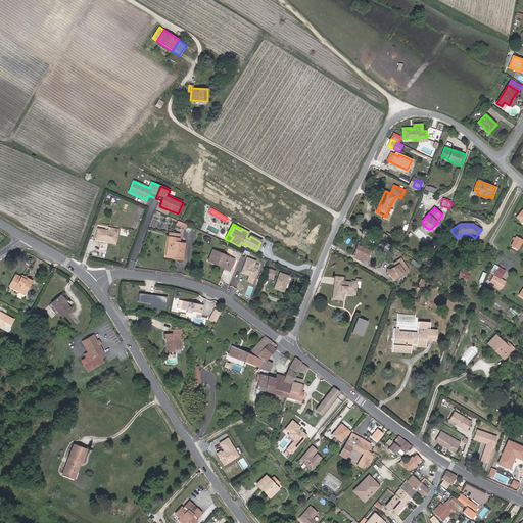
[(115,244),(117,229),(111,228),(110,231),(108,231),(97,228),(96,239),(106,241),(106,242),(115,244)]
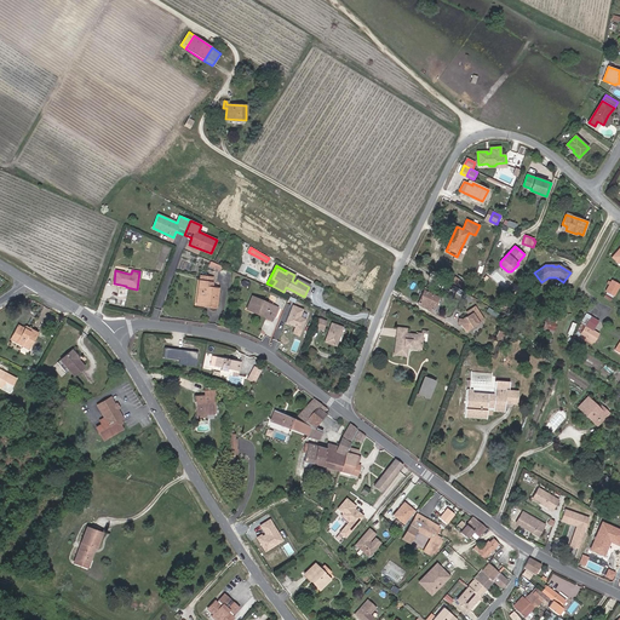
[(216,306),(218,290),(212,288),(213,277),(200,275),(199,292),(200,292),(199,303),(210,304),(210,306),(216,306)]
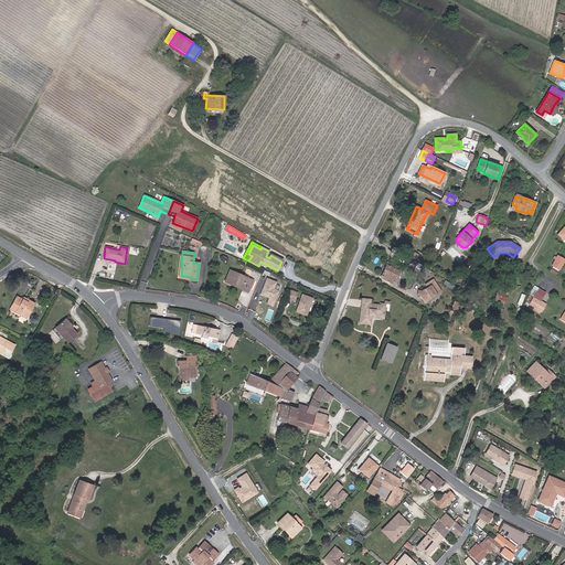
[(560,269),(564,259),(557,256),(552,265),(560,269)]
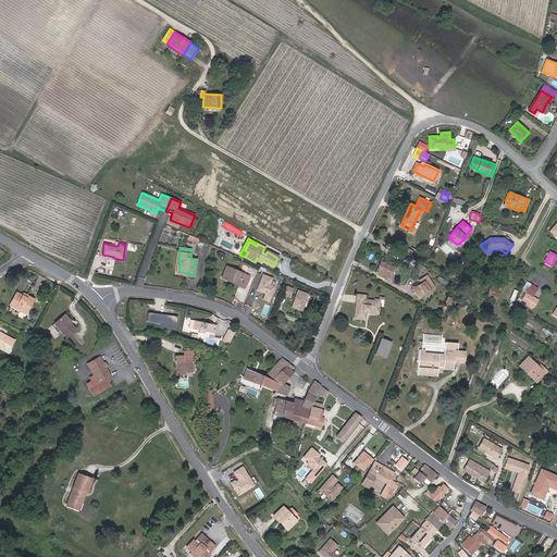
[(418,263),(405,255),(403,259),(416,268),(418,263)]
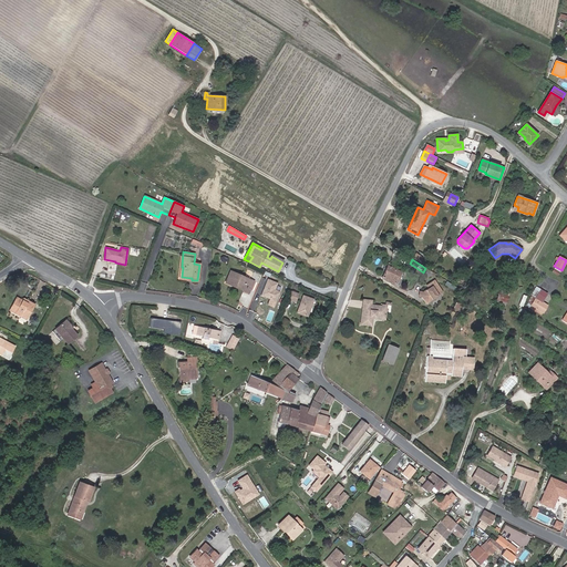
[(394,284),(401,272),(388,266),(382,277),(394,284)]
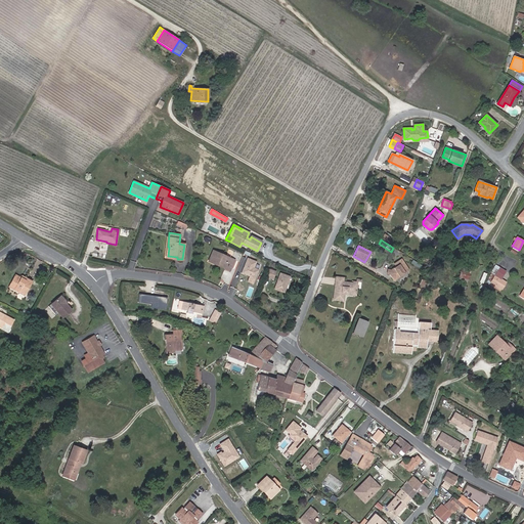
[(177,257),(168,256),(169,247),(168,247),(166,257),(177,259),(177,257)]
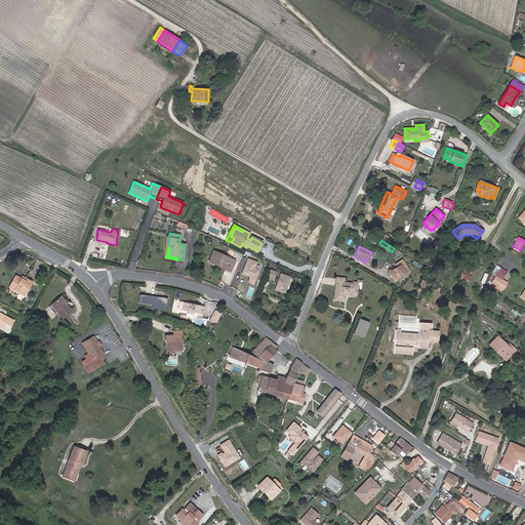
[(232,268),(236,260),(213,250),(208,261),(227,270),(228,266),(232,268)]
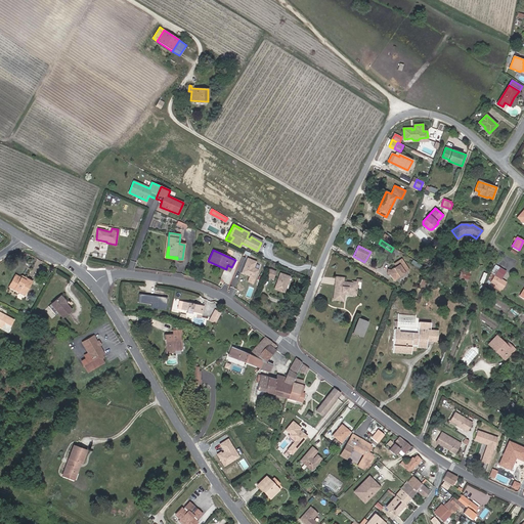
[(247,257),(241,272),(245,273),(245,272),(248,274),(249,275),(255,277),(258,269),(253,267),(256,261),(247,257)]
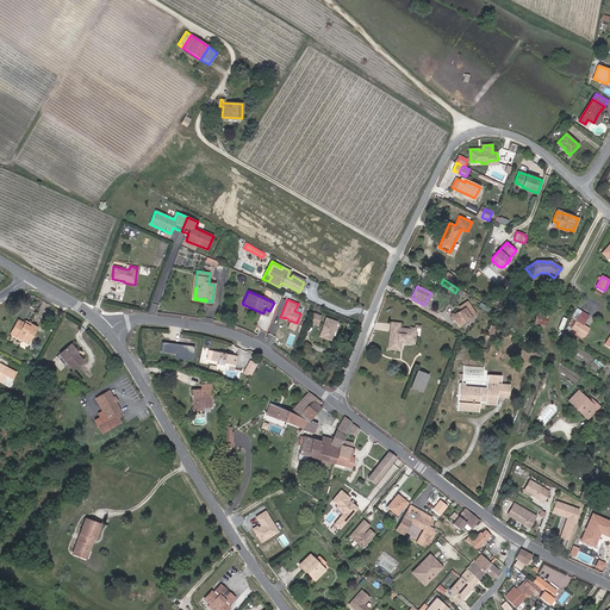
[(459,327),(477,316),(467,302),(462,304),(465,307),(460,310),(455,313),(454,321),(459,327)]
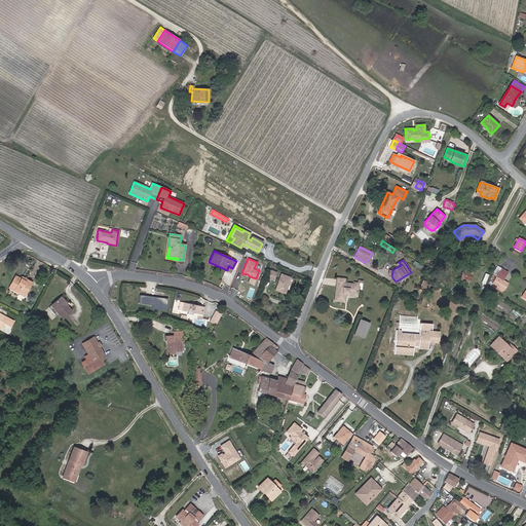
[(508,284),(502,280),(508,272),(498,267),(490,282),(503,290),(508,284)]
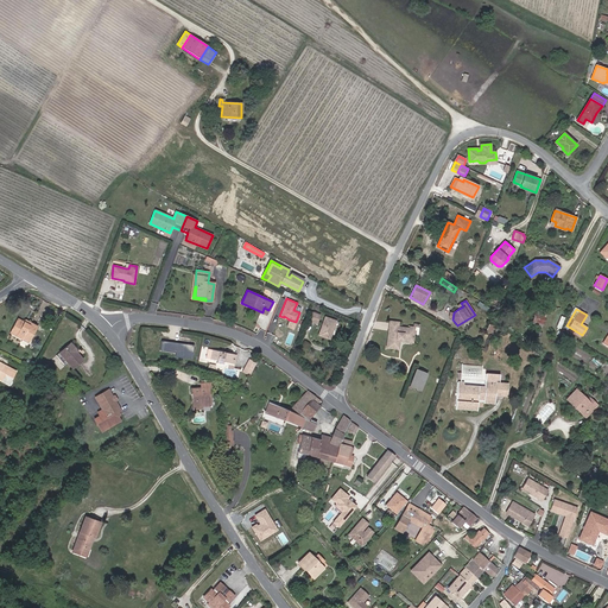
[(316,323),(320,315),(312,312),(310,321),(316,323)]
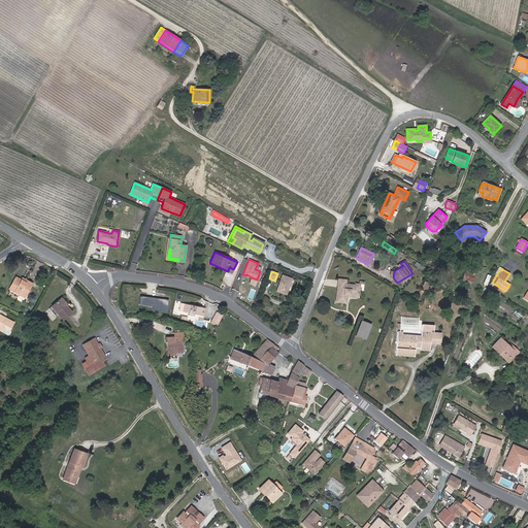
[(463,281),(473,281),(474,272),(464,271),(463,281)]
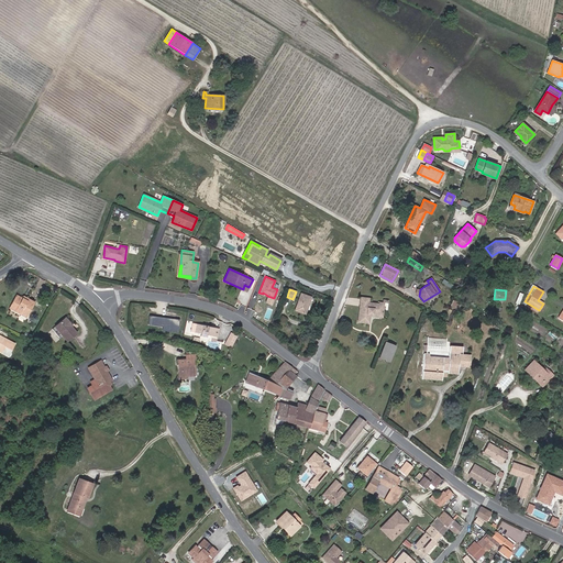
[(305,313),(311,297),(301,294),(295,310),(305,313)]
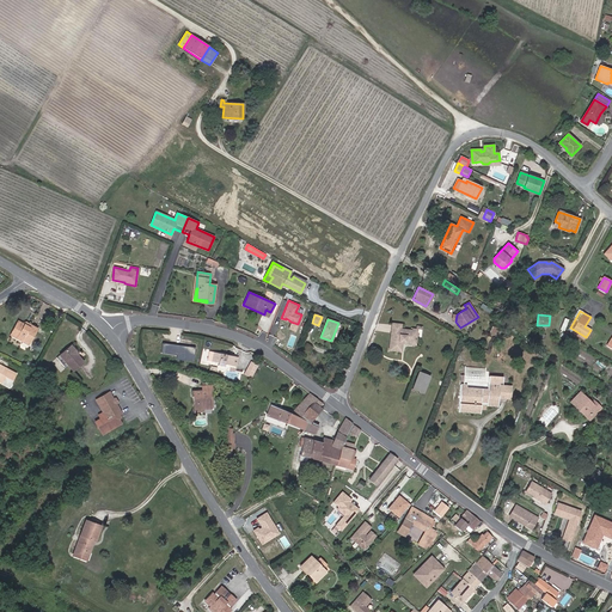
[(23,324),(17,320),(10,335),(29,346),(37,329),(31,325),(30,328),(23,324)]
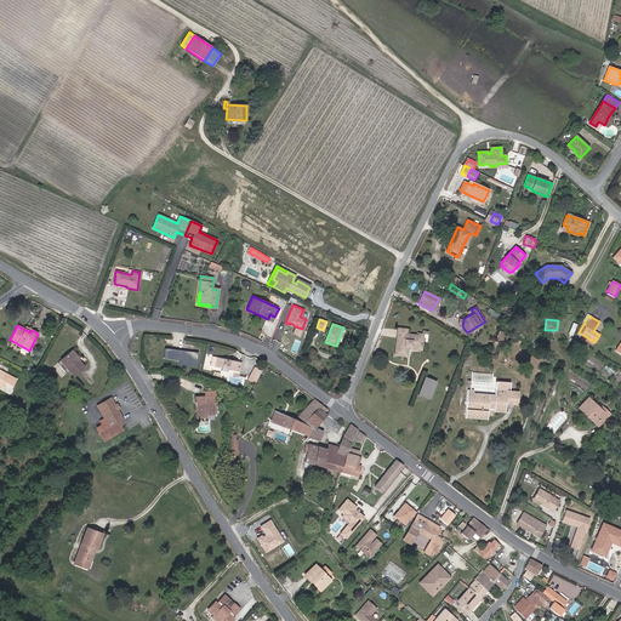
[(419,348),(421,336),(405,334),(405,329),(397,328),(393,354),(405,355),(406,347),(419,348)]
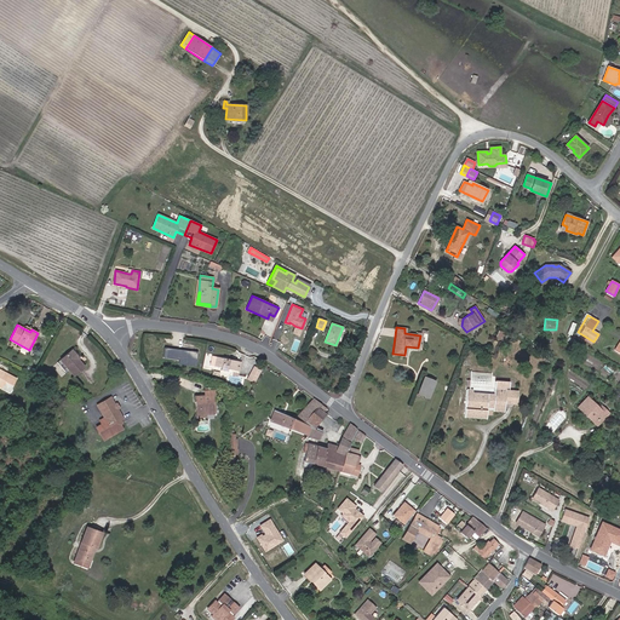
[(74,375),(84,367),(78,360),(79,359),(72,350),(59,360),(74,375)]
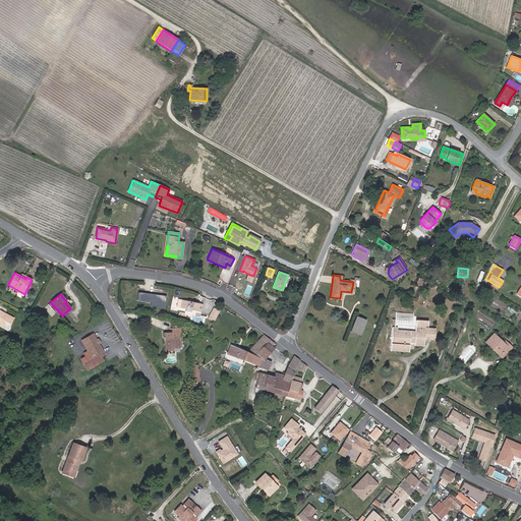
[(201,312),(203,304),(178,298),(176,306),(186,308),(185,310),(191,311),(191,309),(201,312)]
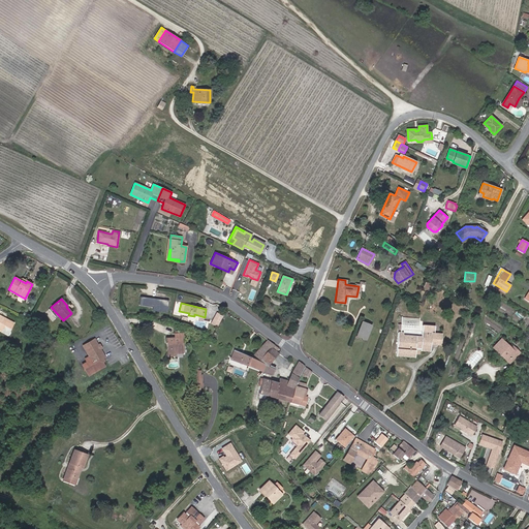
[(218,324),(223,316),(217,312),(212,320),(218,324)]
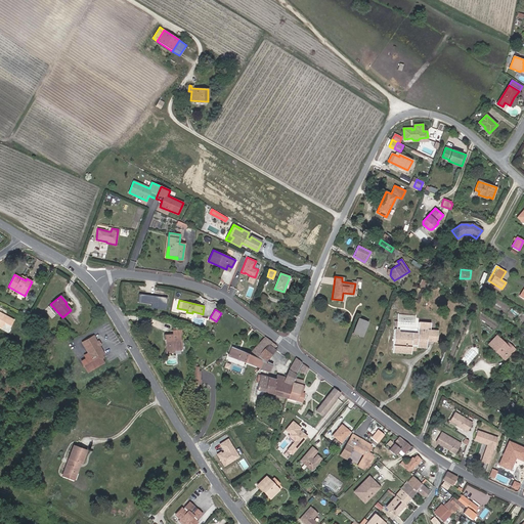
[(362,335),(368,319),(366,318),(358,316),(353,331),(362,335)]
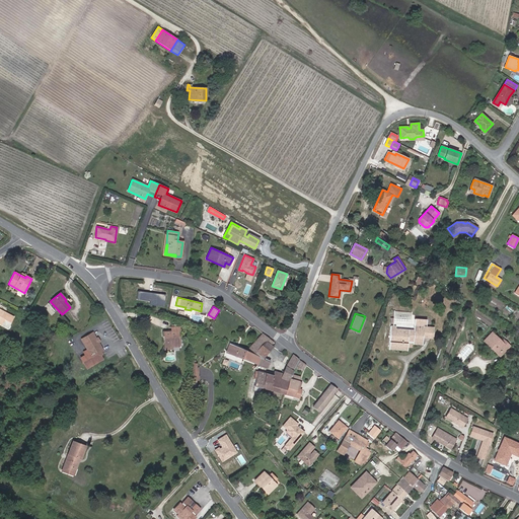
[(423,339),(424,326),(426,326),(426,320),(415,319),(414,330),(395,328),(396,326),(390,326),(388,349),(408,351),(408,342),(413,343),(413,344),(422,345),(423,339)]
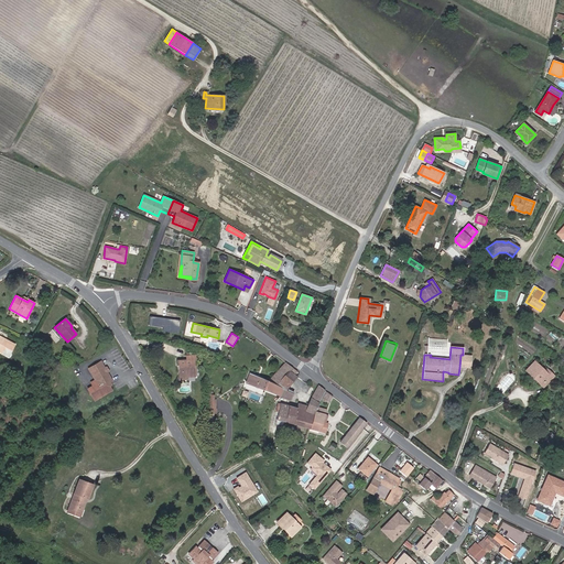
[(41,366),(44,354),(40,353),(38,360),(33,359),(32,362),(41,366)]
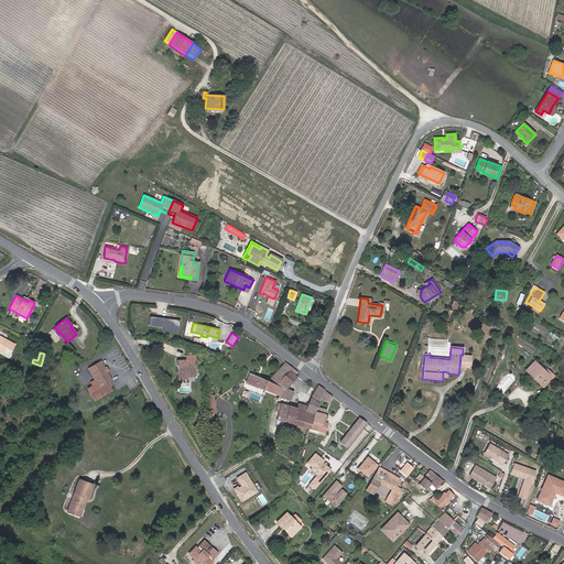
[(194,376),(193,361),(195,361),(194,355),(186,356),(186,360),(179,360),(179,366),(180,366),(181,377),(186,377),(194,376)]
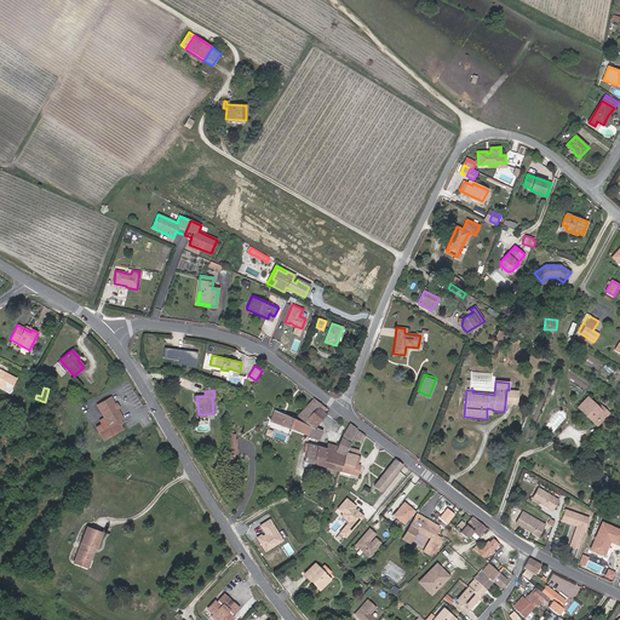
[(517,405),(518,391),(509,390),(506,390),(505,405),(517,405)]
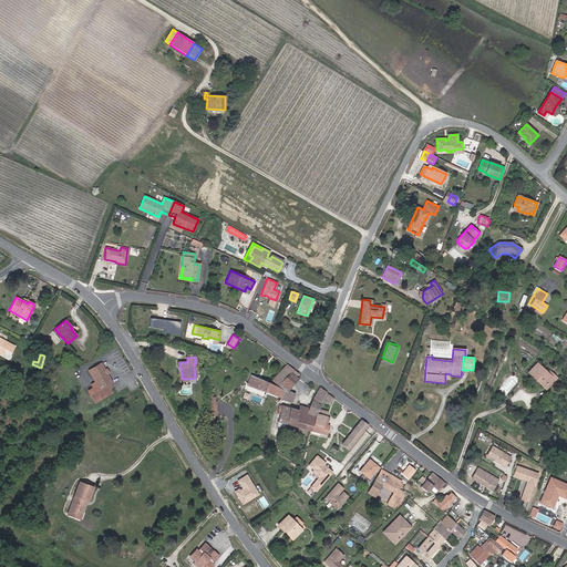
[(110,384),(113,383),(107,374),(105,373),(104,371),(105,370),(101,363),(89,370),(95,382),(91,384),(93,388),(88,391),(94,402),(112,392),(110,388),(109,385),(110,384)]
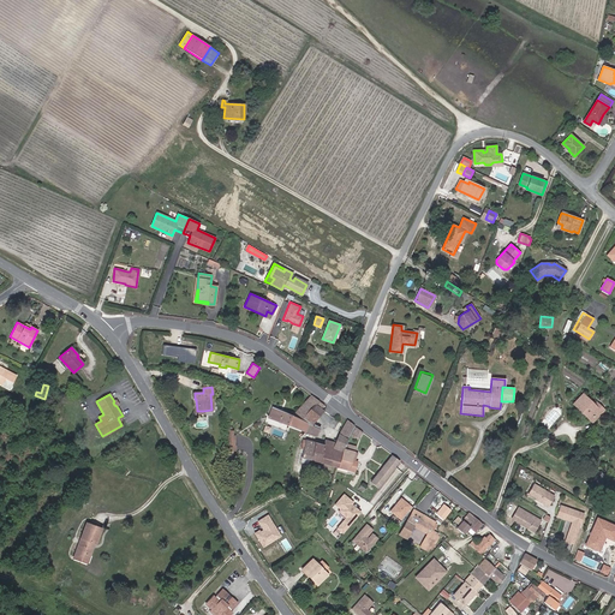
[(591,418),(599,410),(593,405),(583,394),(573,404),(579,410),(580,408),(591,418)]
